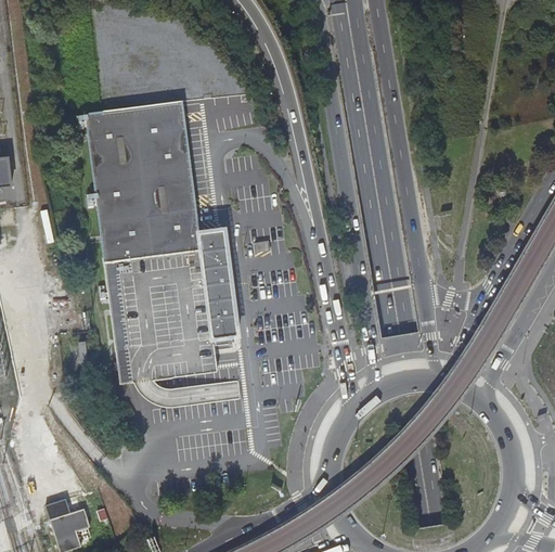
[(202,232),(183,100),(102,110),(85,113),(107,280),(117,349),(120,383),(134,381),(154,379),(219,370),(215,336),(233,334),(236,334),(240,333),(236,308),(227,229),(202,232)]
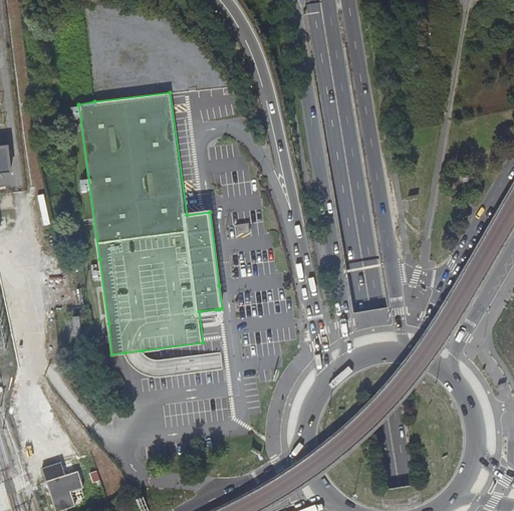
[(0,229),(0,230),(0,227),(0,170),(12,169),(9,143),(0,144),(0,229)]
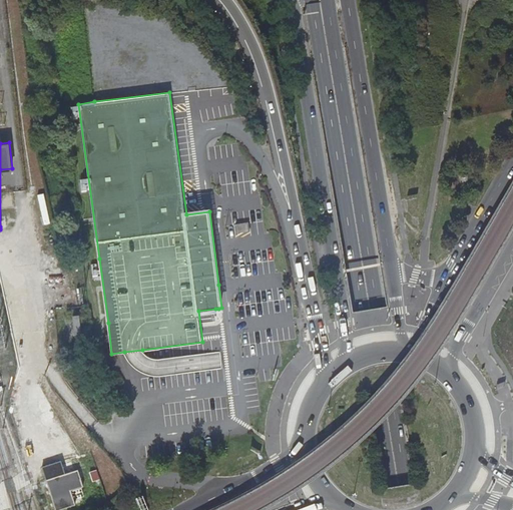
[(468,178),(463,168),(458,171),(462,180),(468,178)]
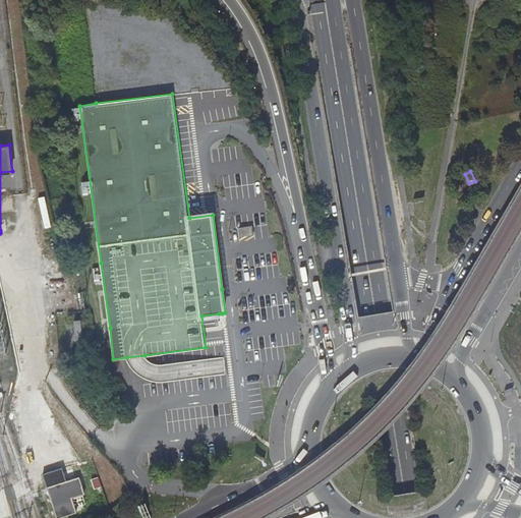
[(252,233),(250,223),(238,225),(240,234),(252,233)]
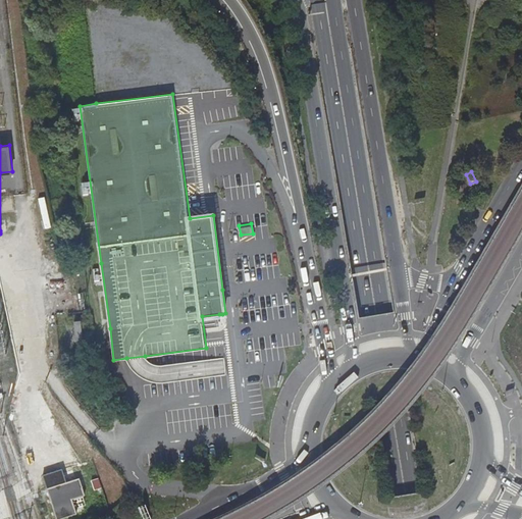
[(79,248),(76,237),(68,238),(70,248),(79,248)]
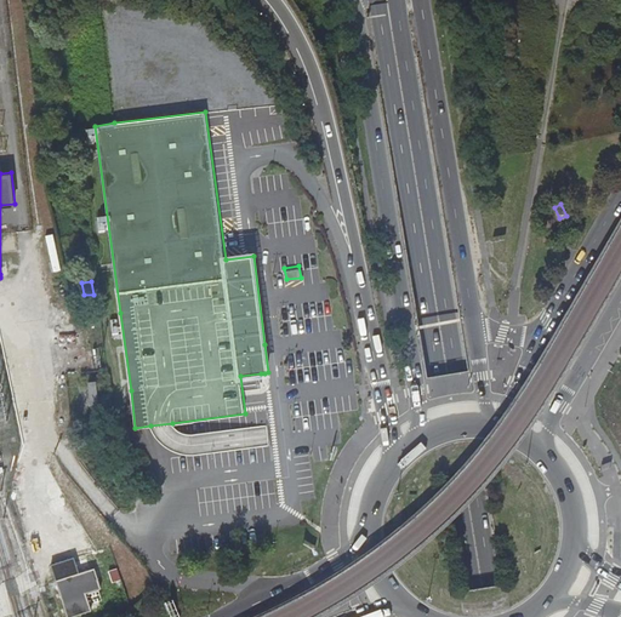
[(172,423),(151,426),(154,434),(159,440),(165,446),(170,450),(176,452),(183,455),(194,455),(209,452),(209,451),(206,434),(206,432),(188,434),(183,434),(180,432),(177,429),(175,427),(172,423)]
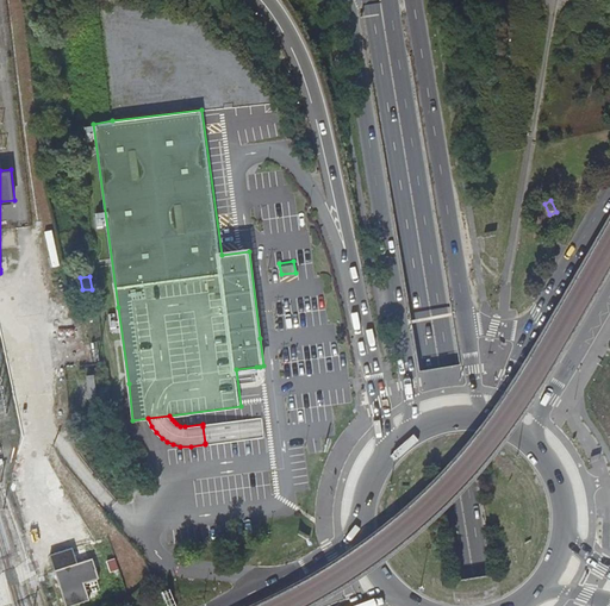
[(271,417),(203,426),(205,443),(272,435),(271,417)]
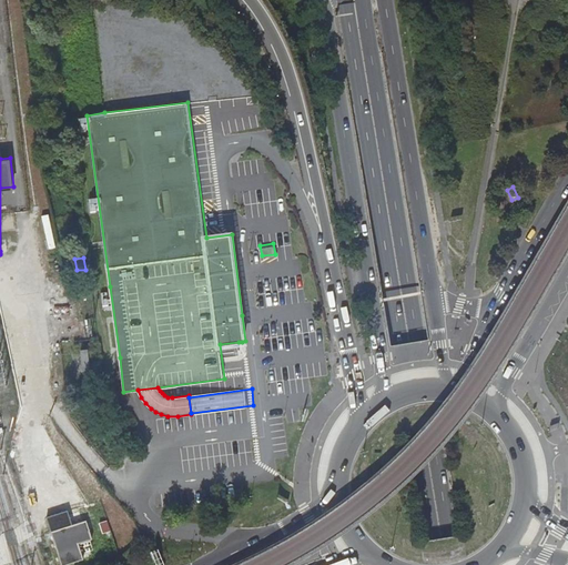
[(47,514),(62,563),(82,556),(78,541),(91,536),(85,518),(72,523),(68,507),(47,514)]
